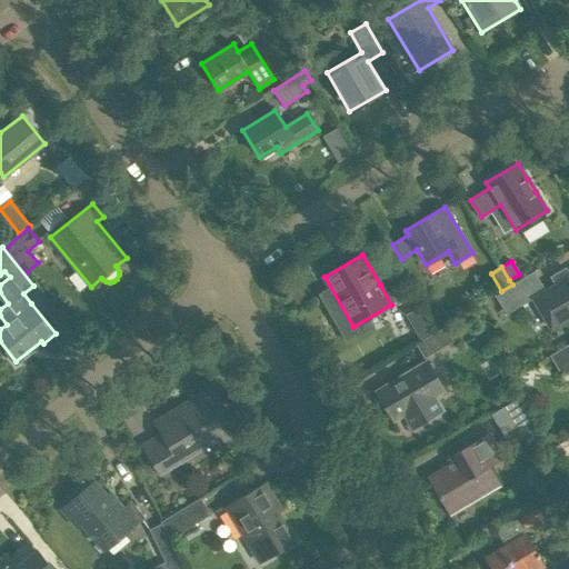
[(568,278),(546,291),(535,272),(496,295),(507,313),(516,309),(512,303),(530,293),(551,330),(568,319),(568,278)]
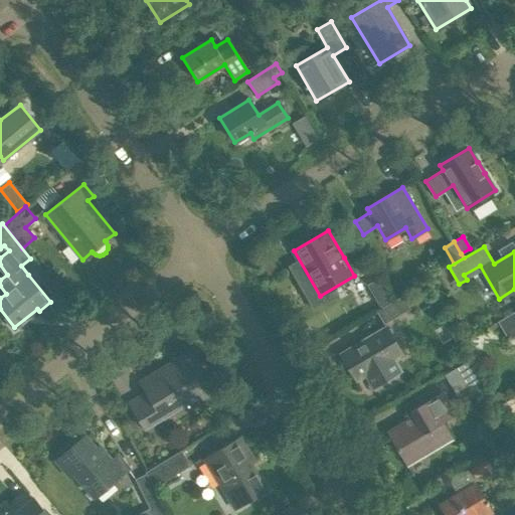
[(273,259),(262,266),(271,280),(282,274),(273,259)]
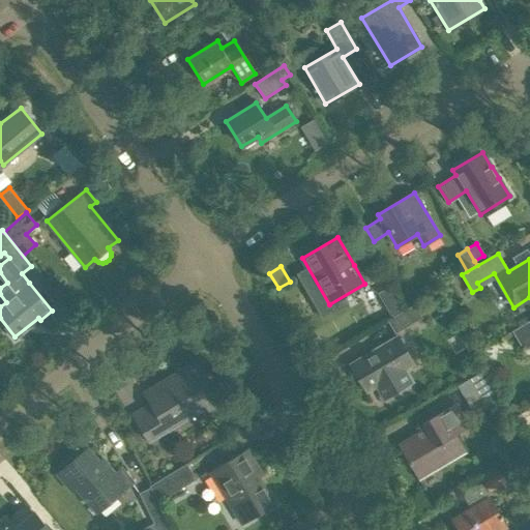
[(422,317),(413,302),(387,318),(396,333),(422,317)]
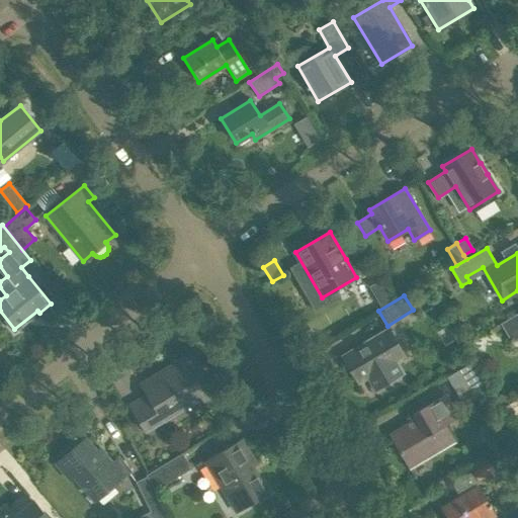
[(517,314),(500,325),(512,343),(517,339),(517,314)]
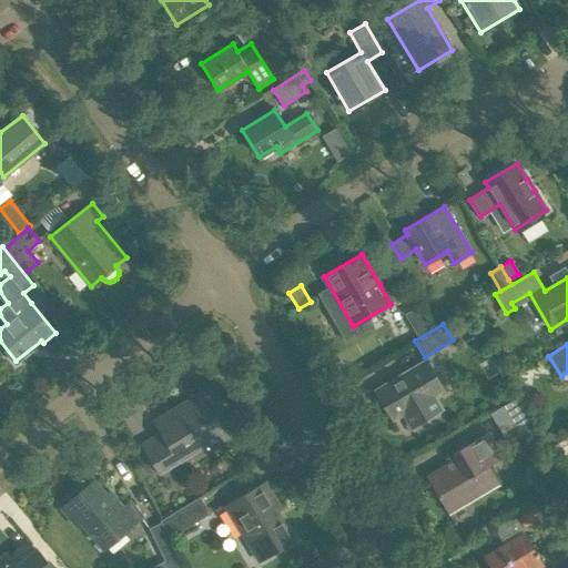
[(394,421),(444,391),(426,362),(376,391),(394,421)]
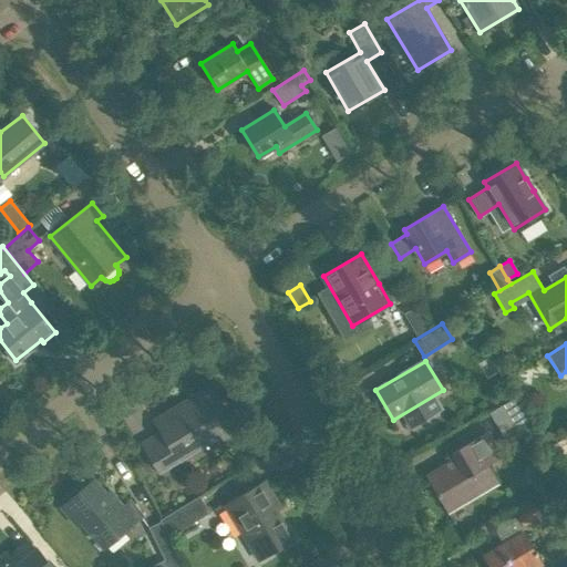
[(521,399),(529,393),(523,383),(514,389),(521,399)]
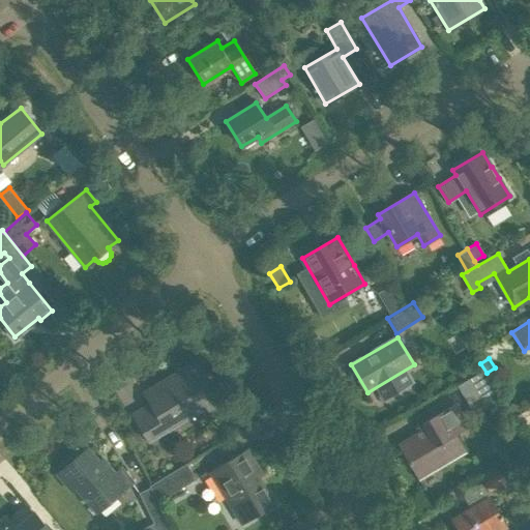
[(225,410),(196,362),(145,393),(151,404),(133,414),(149,441),(205,408),(211,418),(225,410)]
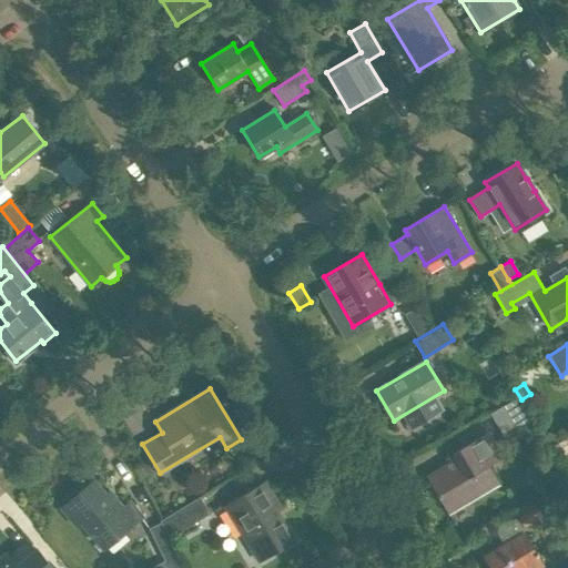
[(539,436),(531,423),(533,423),(518,398),(492,414),(506,438),(520,430),(527,443),(539,436)]
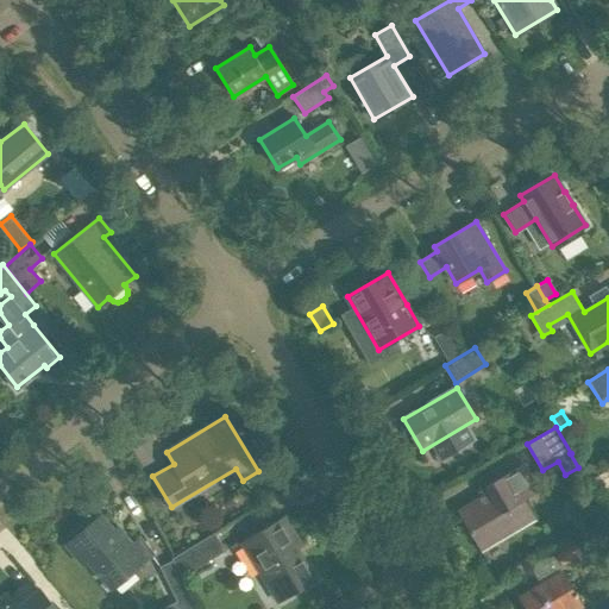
[(484,489),(487,494),(459,510),(483,551),(537,520),(523,497),(538,489),(525,466),(484,489)]
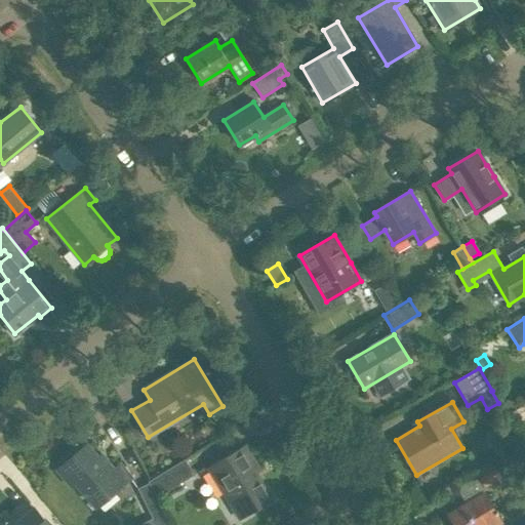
[(110,472),(86,444),(55,470),(68,484),(71,481),(95,509),(125,484),(113,469),(110,472)]
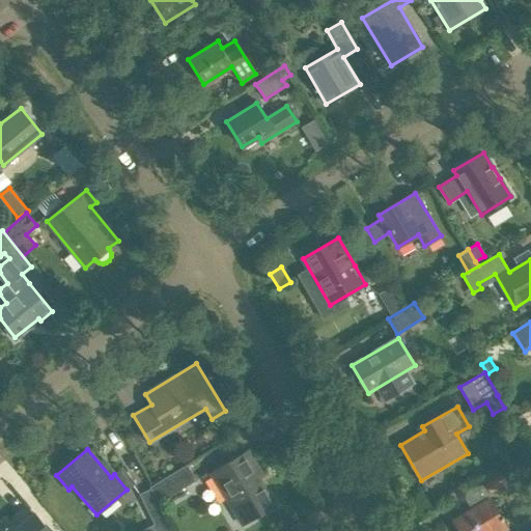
[(250,468),(243,455),(211,474),(242,526),(273,506),(257,479),(261,476),(254,465),(250,468)]
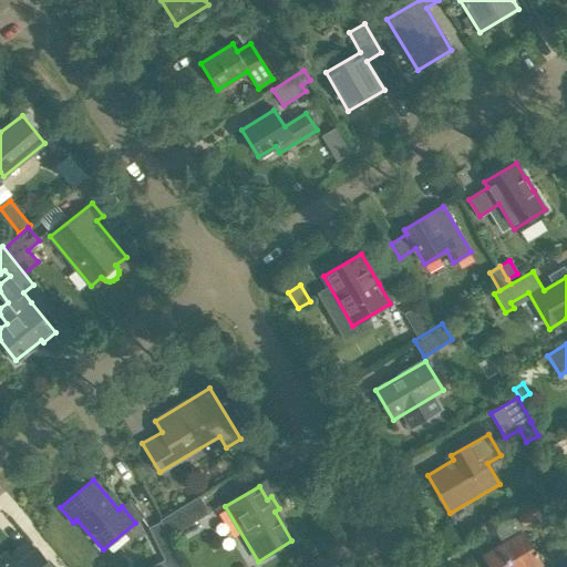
[(555,514),(564,508),(554,492),(517,514),(525,526),(553,509),(555,514)]
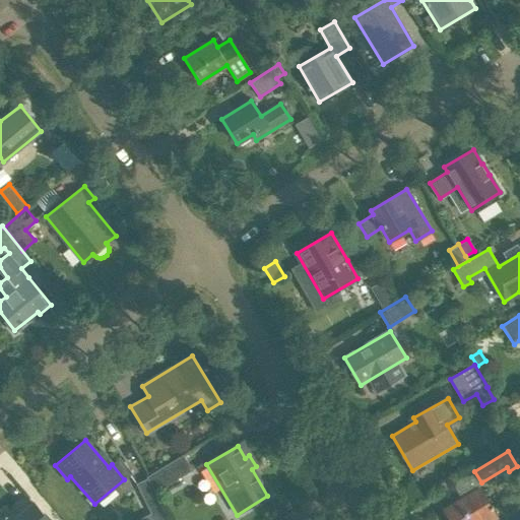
[(155,493),(192,470),(182,455),(146,477),(155,493)]
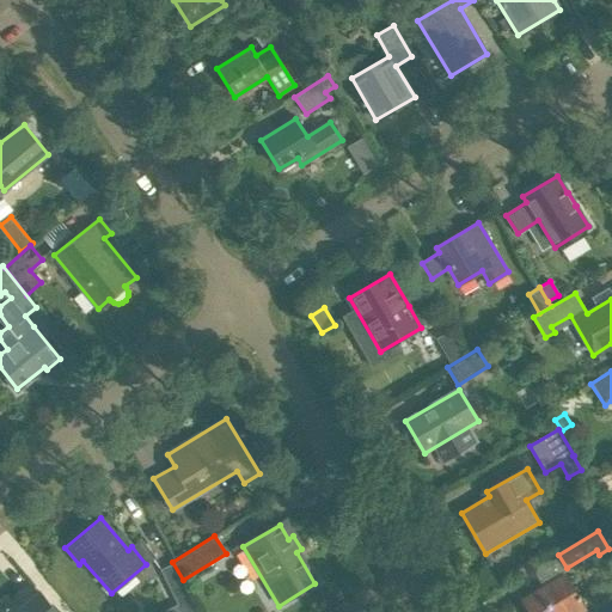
[(181,611),(195,611),(197,611),(172,563),(159,570),(181,611)]
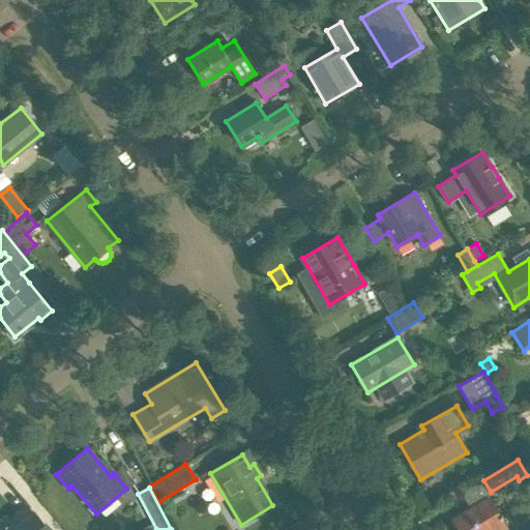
[(502,529),(507,528),(491,499),(454,521),(460,529),(502,529)]
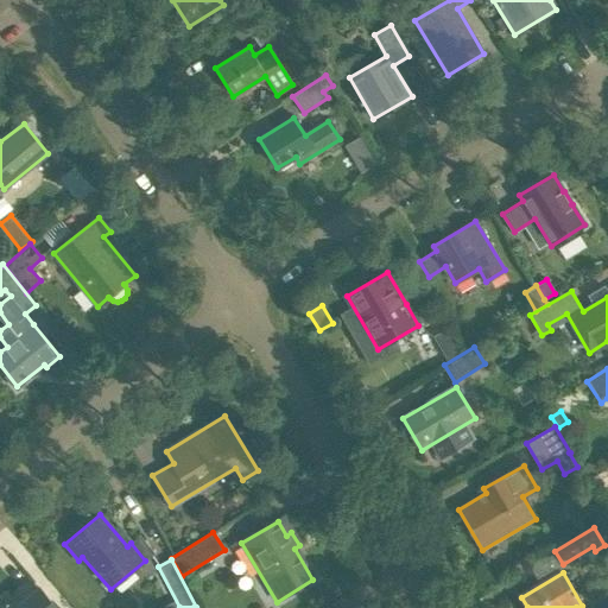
[(54,607),(37,587),(16,605),(5,593),(0,596),(0,607),(54,607)]
